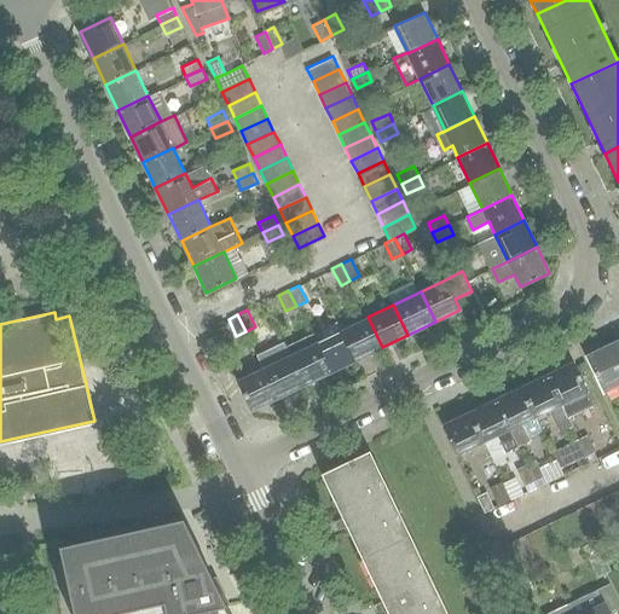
[(357,360),(382,347),(368,317),(341,330),(357,360)]
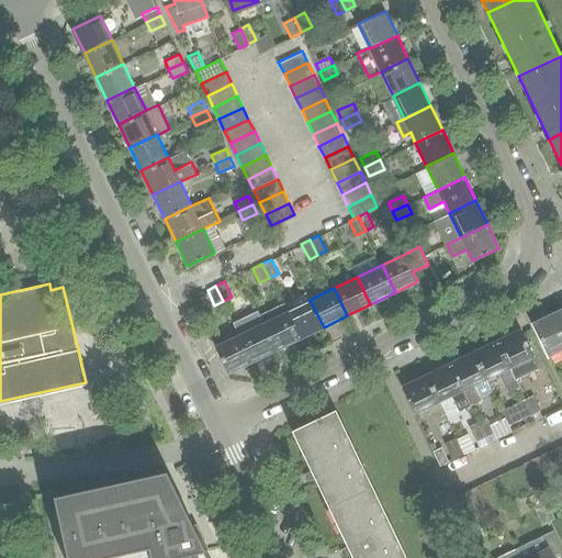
[(310,300),(287,311),(300,338),(324,327),(310,300)]
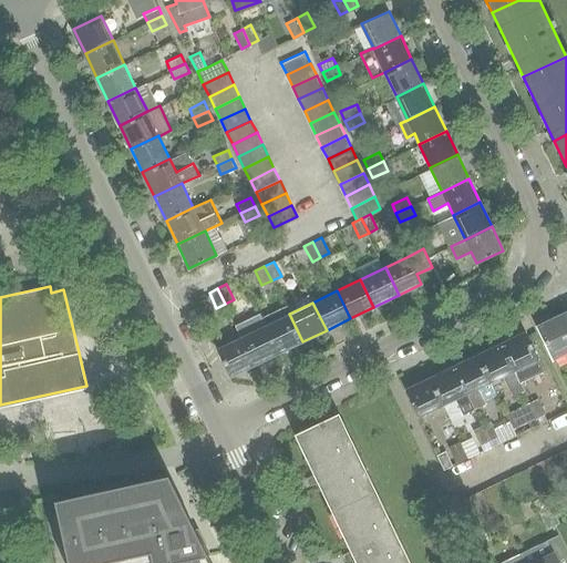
[(263,316),(279,352),(302,341),(289,314),(285,305),(263,316)]
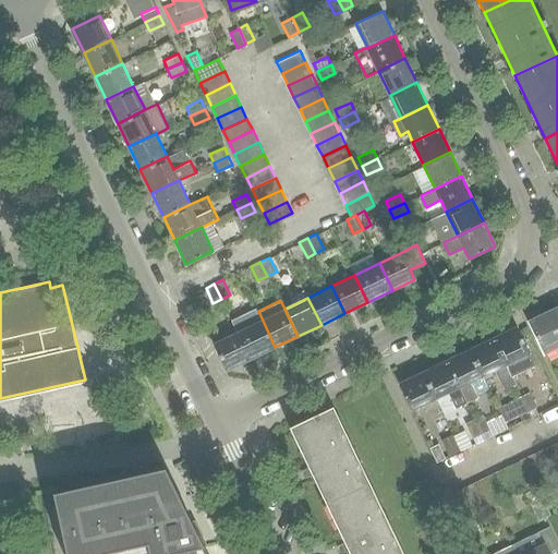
[(238,332),(251,359),(275,347),(258,311),(256,306),(231,318),(238,332)]
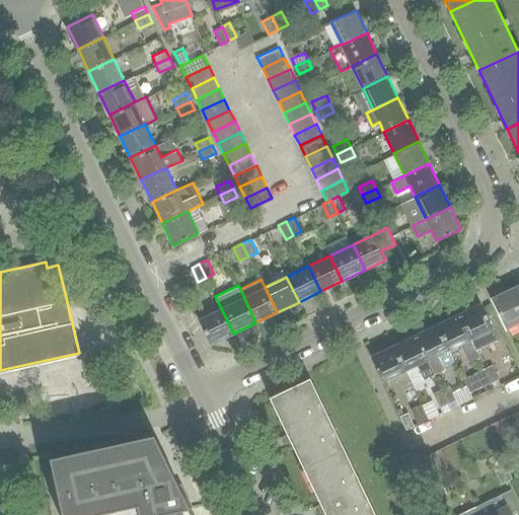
[(507,327),(518,320),(518,290),(517,286),(493,298),(507,327)]
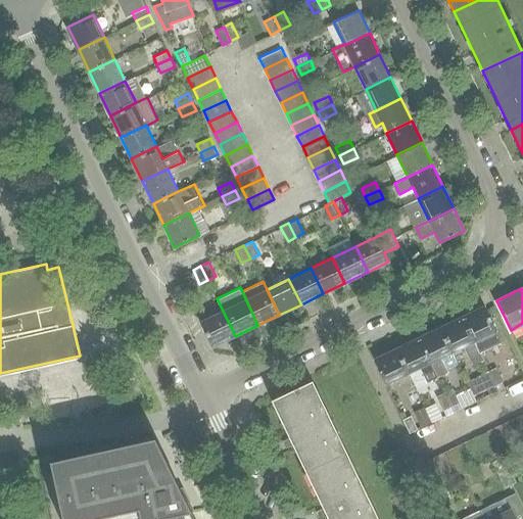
[(502,340),(485,305),(463,316),(479,351),(502,340)]
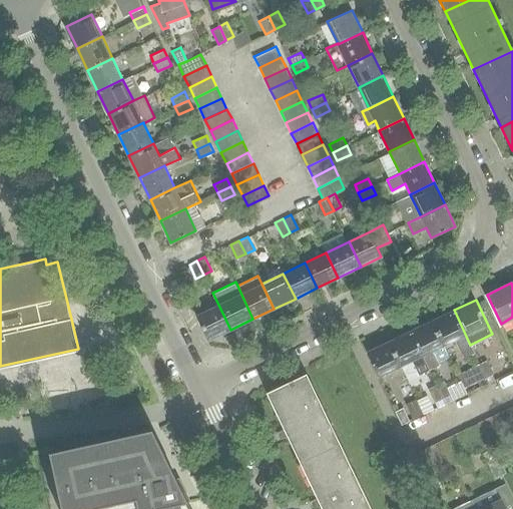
[(230,330),(218,305),(195,316),(208,341),(230,330)]
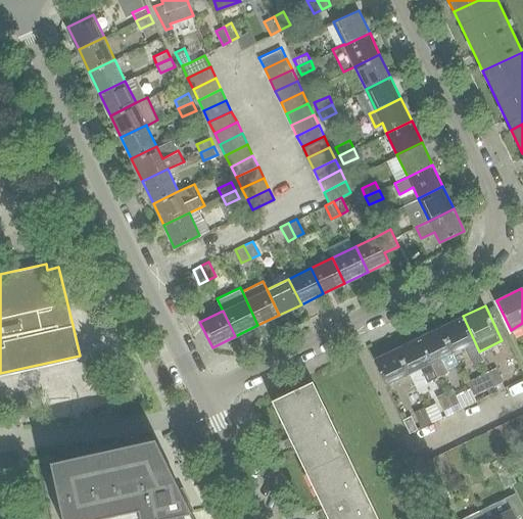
[(463,316),(440,326),(453,350),(464,345),(472,364),(482,359),(479,351),(463,316)]
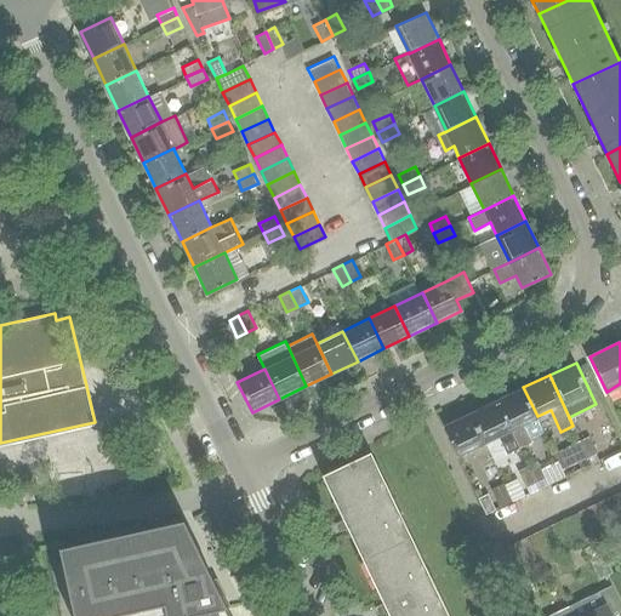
[(519,446),(520,446),(531,440),(523,423),(537,416),(523,387),(496,400),(519,446)]
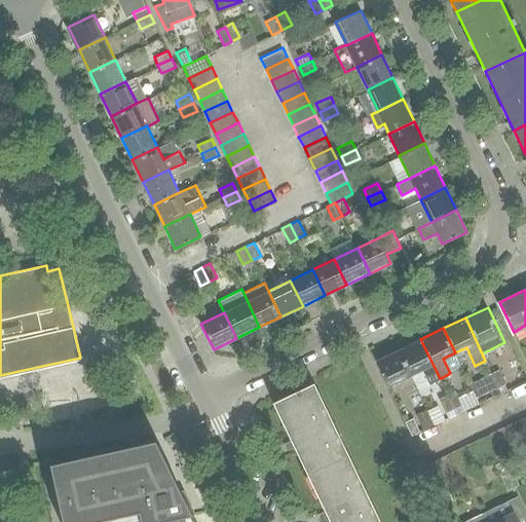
[(440,378),(420,339),(399,349),(410,374),(420,369),(427,384),(440,378)]
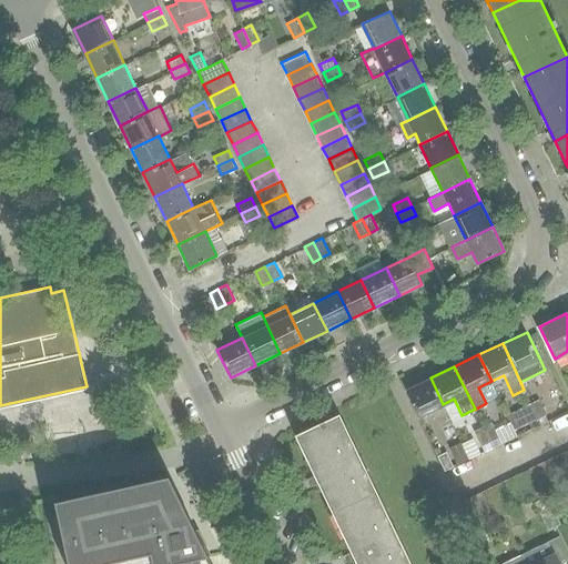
[(430,378),(406,390),(418,415),(443,404),(430,378)]
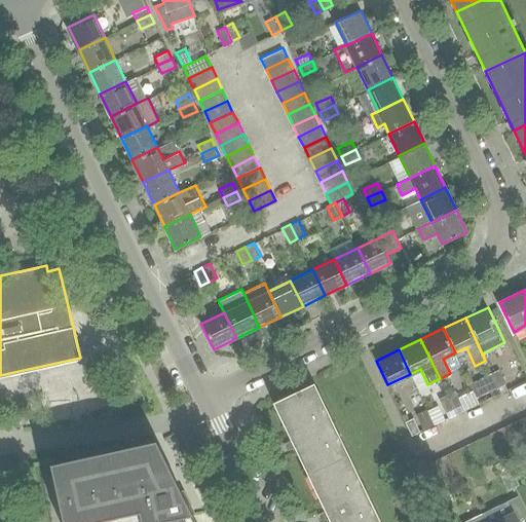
[(505,382),(499,368),(491,372),(497,386),(505,382)]
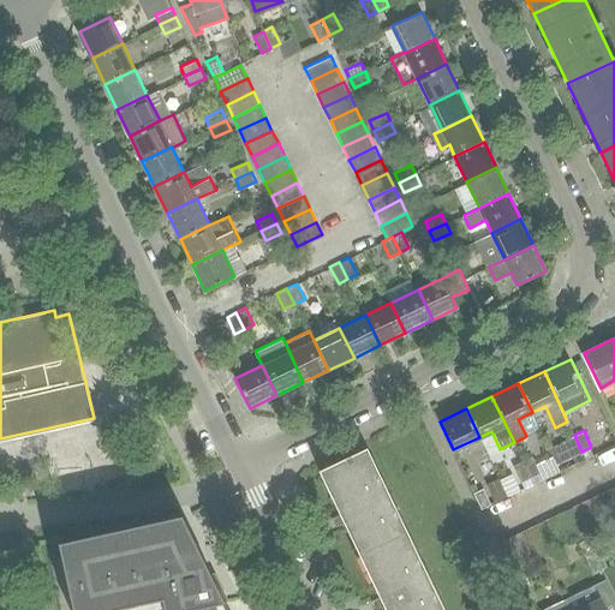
[(572,456),(581,452),(574,435),(565,440),(572,456)]
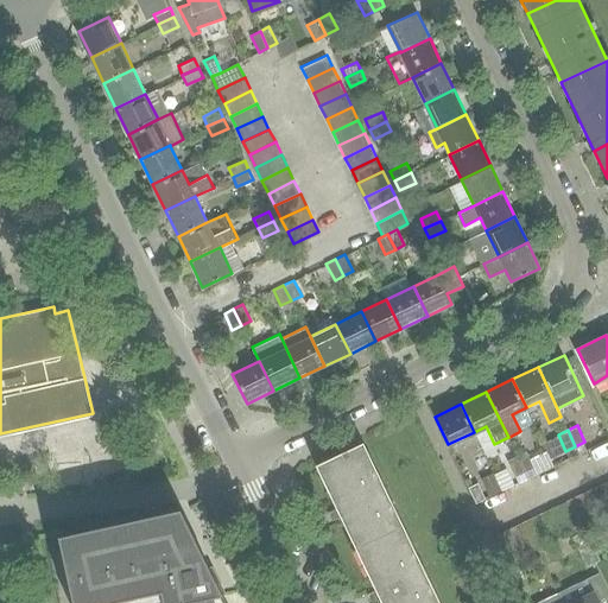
[(358,550),(404,527),(362,442),(316,464),(358,550)]
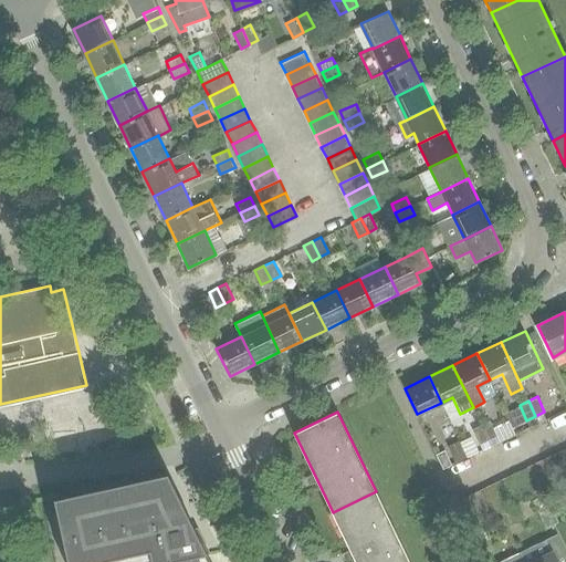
[(496,435),(490,419),(481,424),(488,438),(496,435)]
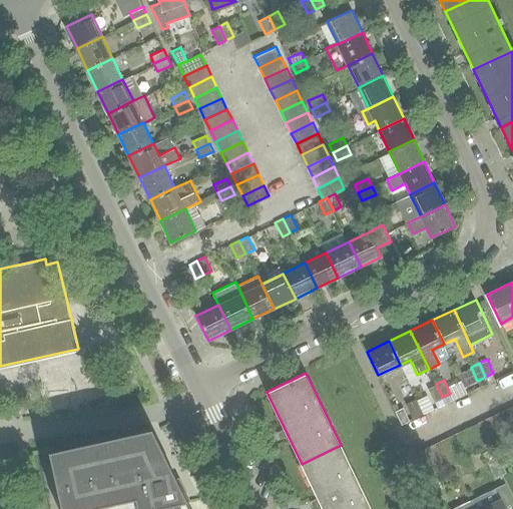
[(442,397),(436,384),(428,388),(435,401),(442,397)]
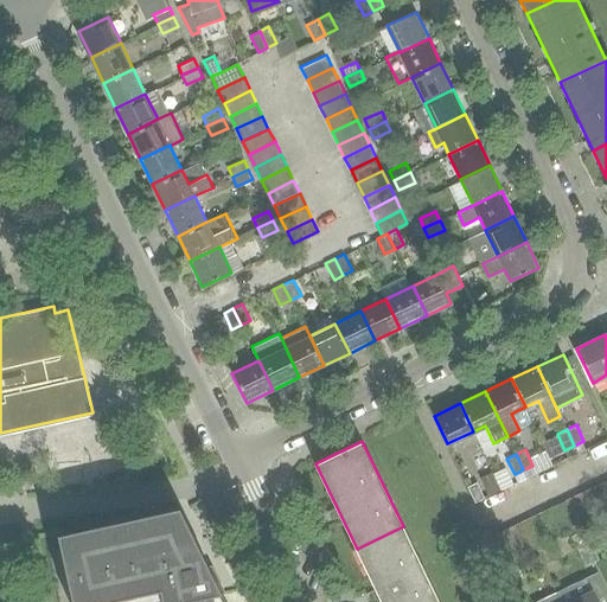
[(492,471),(481,475),(489,493),(500,487),(492,471)]
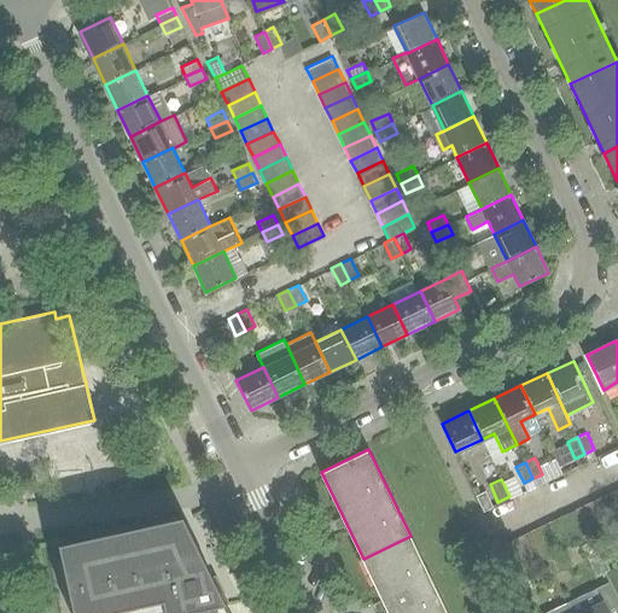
[(493,506),(485,489),(476,494),(483,509),(493,506)]
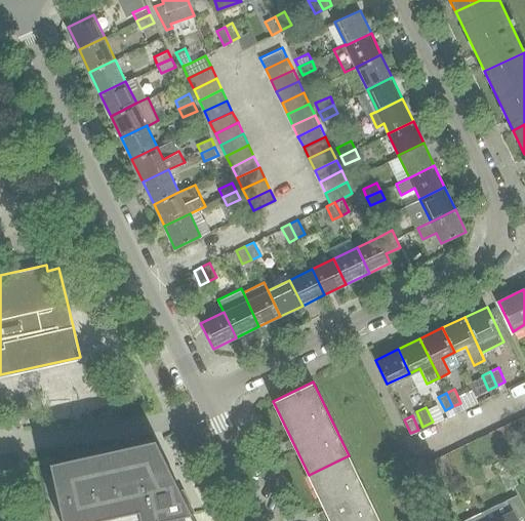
[(524,442),(524,416),(524,415),(511,422),(521,444),(524,442)]
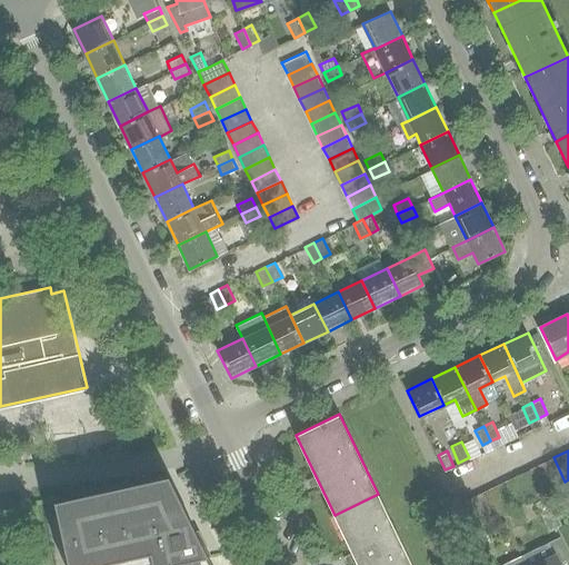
[(565,482),(553,457),(541,463),(552,488),(565,482)]
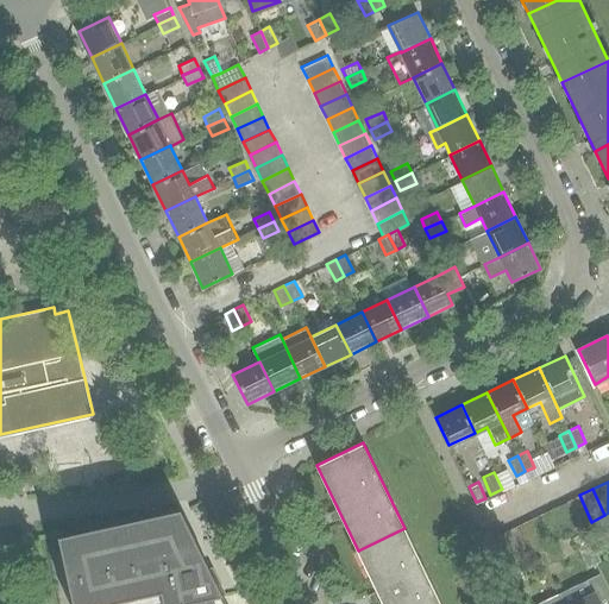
[(591,522),(579,495),(566,502),(578,528),(591,522)]
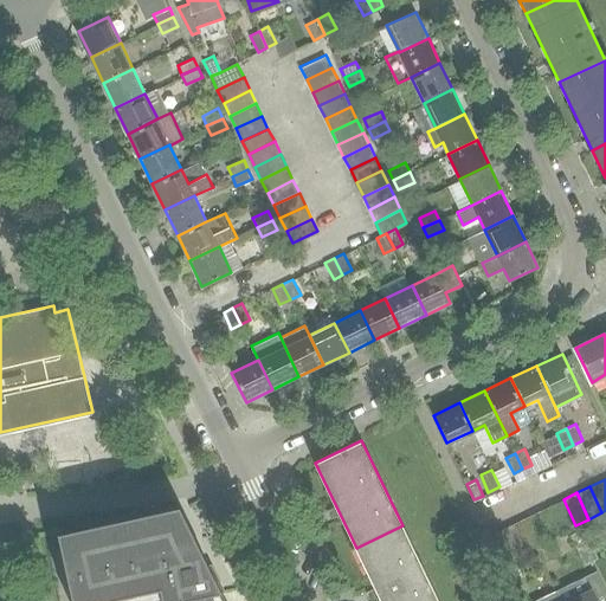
[(226,600),(181,508),(59,535),(73,600),(226,600)]
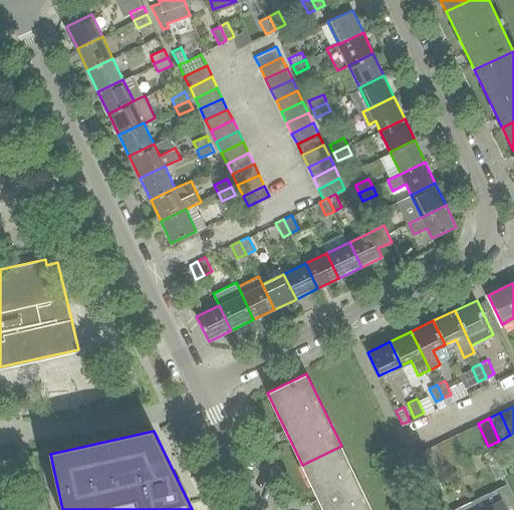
[(468,456),(457,434),(447,438),(457,461),(468,456)]
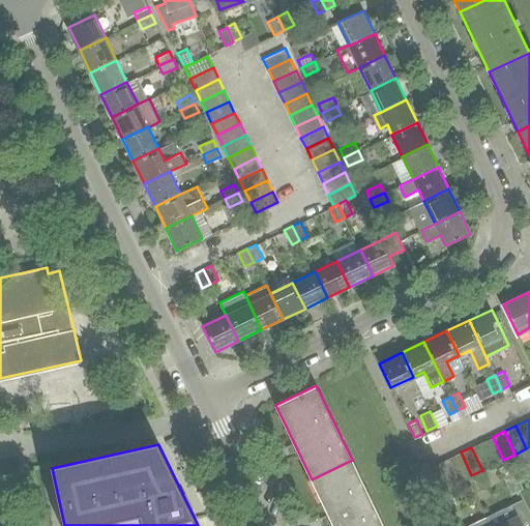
[(471,475),(461,451),(450,458),(461,479),(471,475)]
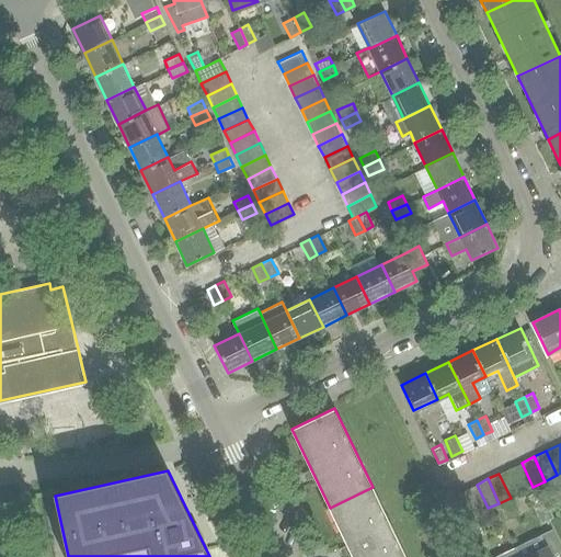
[(488,508),(477,485),(465,490),(477,514),(488,508)]
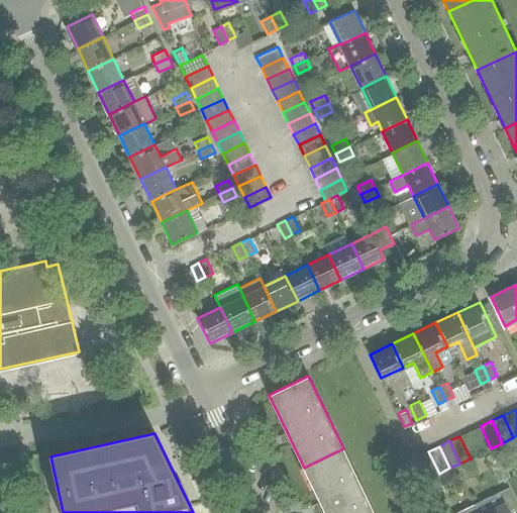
[(374,512),(343,448),(304,468),(325,512),(374,512)]
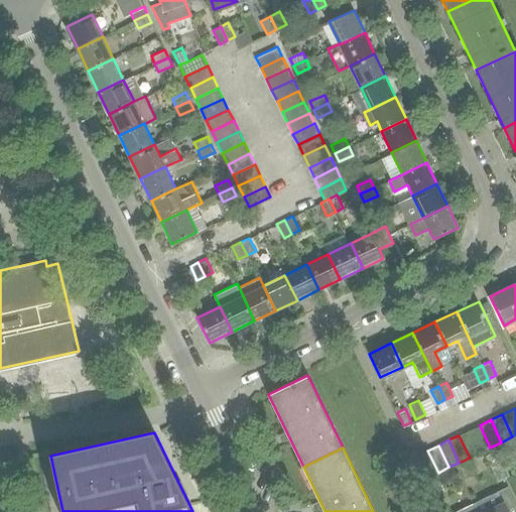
[(438,473),(427,451),(409,459),(419,481),(438,473)]
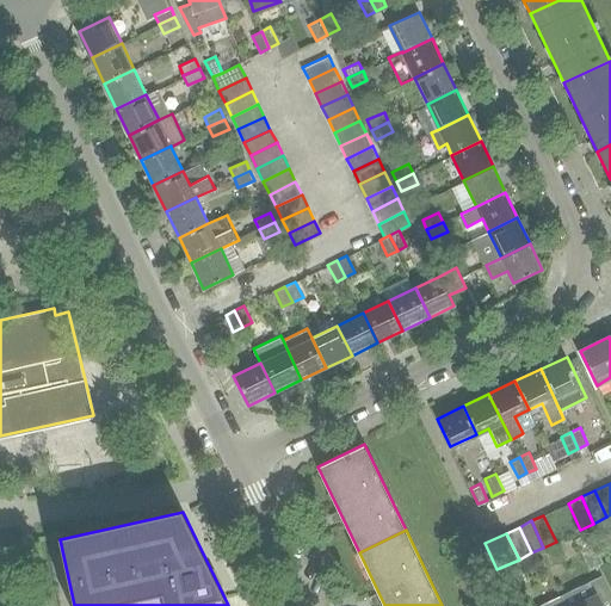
[(610,605),(610,593),(603,576),(561,595),(566,605),(610,605)]
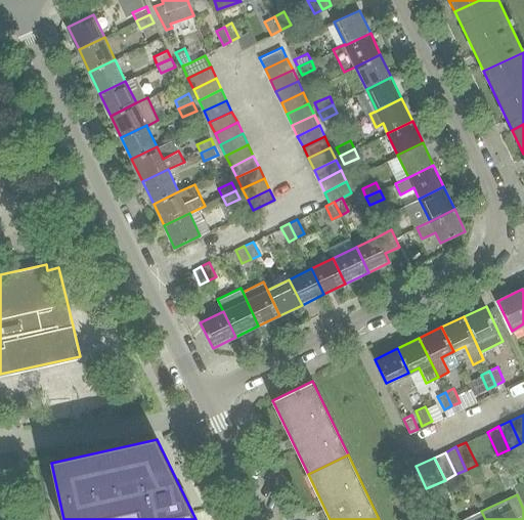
[(485,519),(481,511),(461,519),(485,519)]
